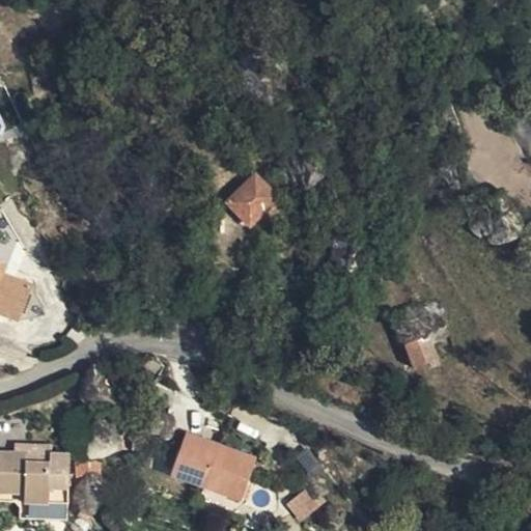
[(271,198),(249,177),(224,203),(247,225),(271,198)]
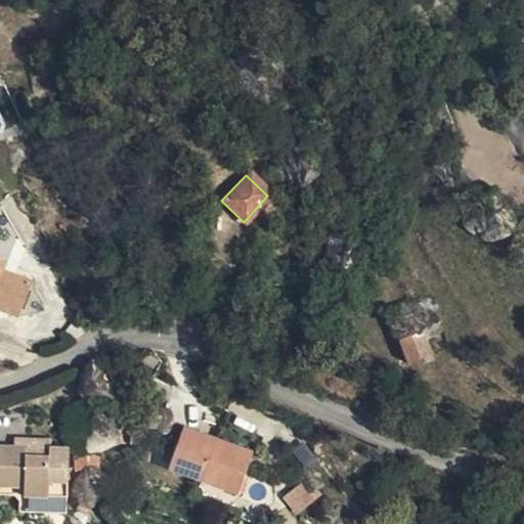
[(0,314),(12,319),(28,284),(0,271),(0,314)]
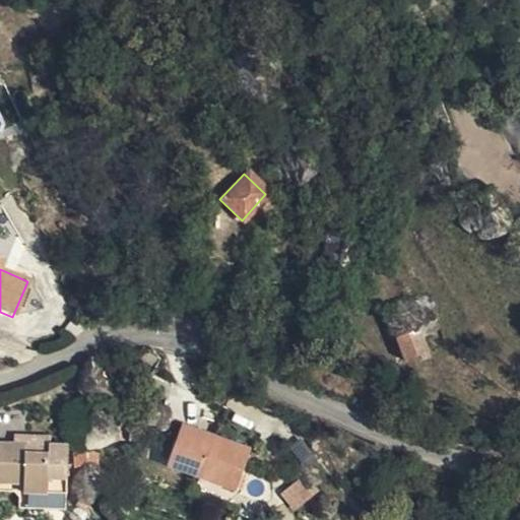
[(413,327),(394,336),(403,358),(424,348),(413,327)]
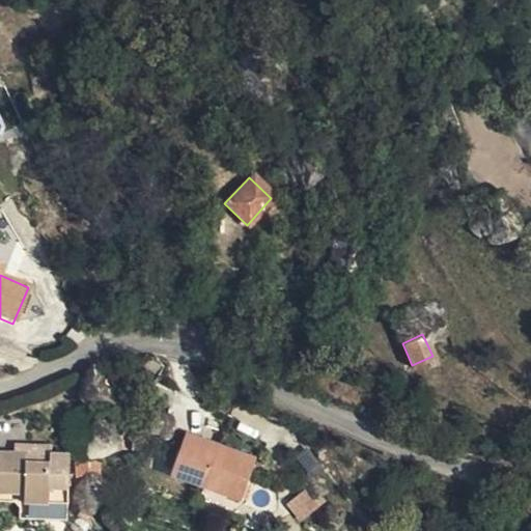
[(258,457),(188,431),(173,473),(210,487),(207,495),(207,498),(211,502),(239,512),(258,457)]
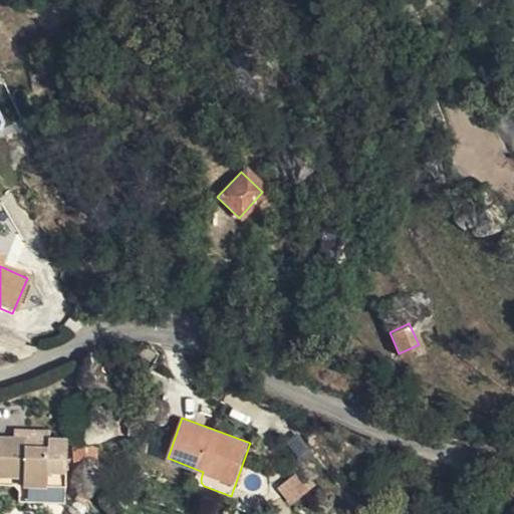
[(19,486),(42,487),(42,438),(0,438),(0,476),(19,477),(19,486)]
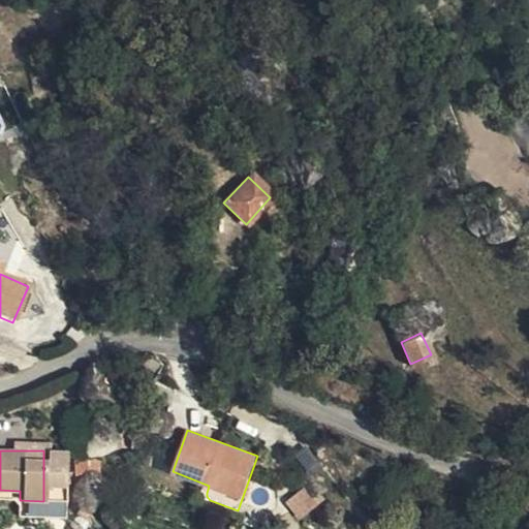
[(304,487),(284,502),(299,520),(317,504),(304,487)]
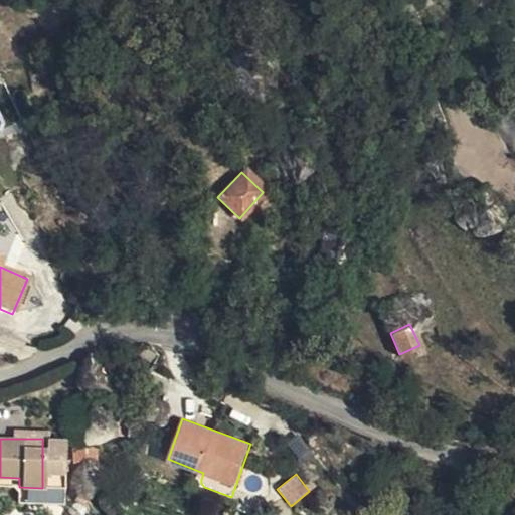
[(0,501),(41,502),(42,488),(19,487),(19,478),(0,477),(0,501)]
